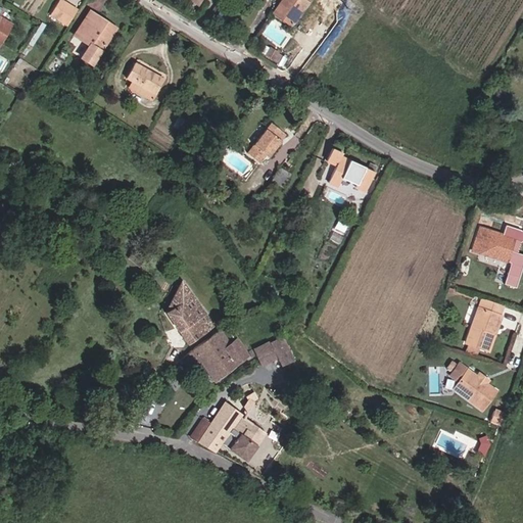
[(278,0),(270,13),(287,25),(303,0),(278,0)]
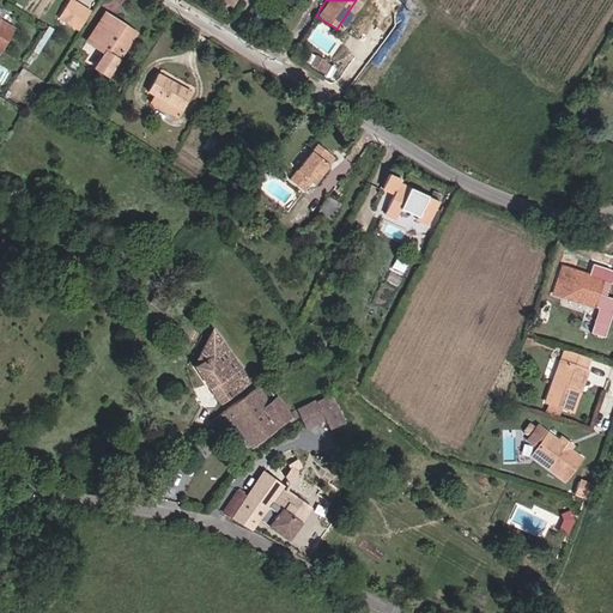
[(64,1),(53,20),(73,31),(84,14),(64,1)]
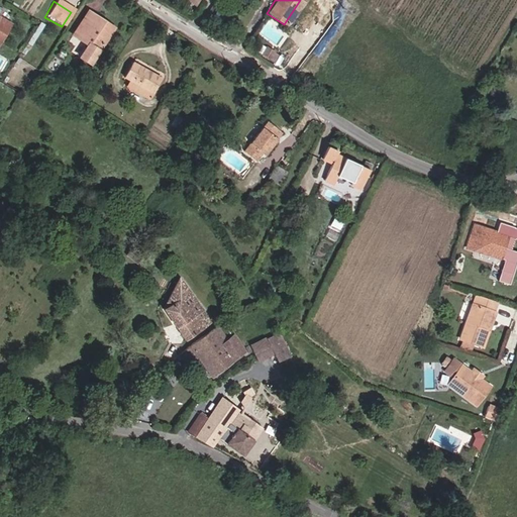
[(96,24),(100,17),(86,9),(71,35),(86,44),(79,56),(89,63),(108,31),(96,24)]
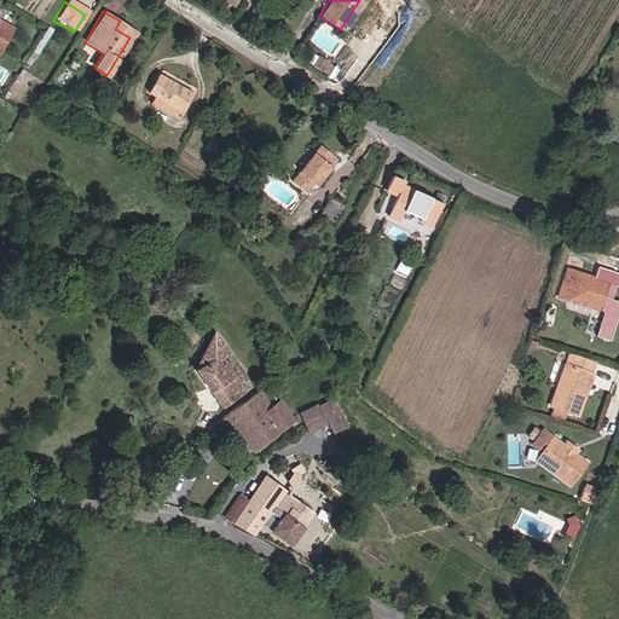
[(0,44),(11,28),(0,21),(0,44)]
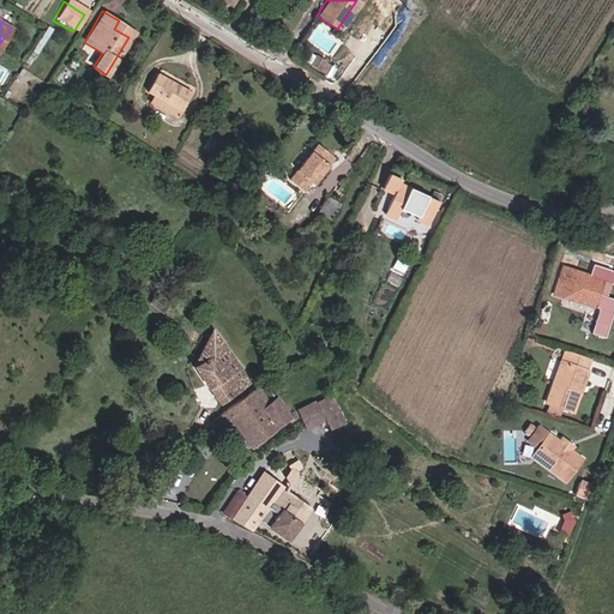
[(114,29),(128,37),(133,29),(119,20),(114,29)]
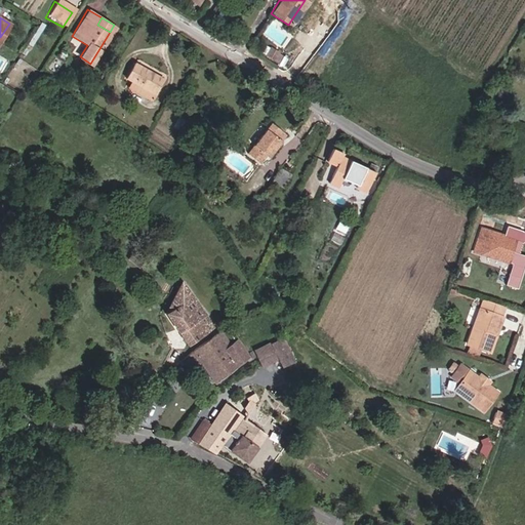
[(127,81),(151,95),(160,81),(130,63),(121,77),(127,81)]
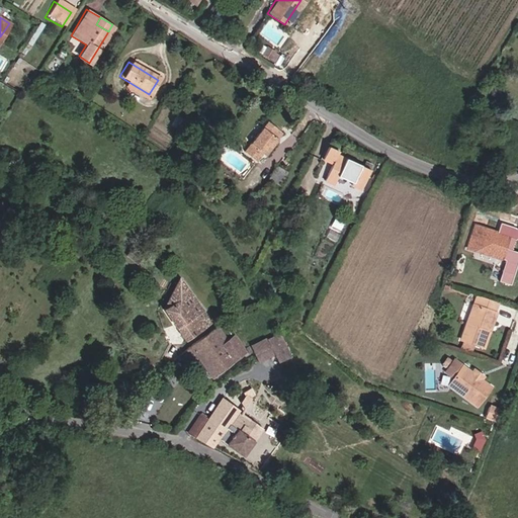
[(145,101),(149,94),(125,80),(121,88),(145,101)]
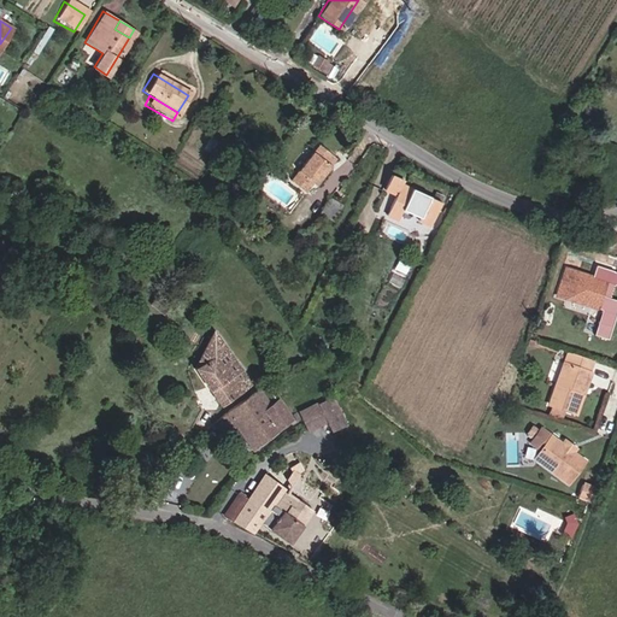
[(322,156),(328,147),(318,140),(288,177),(303,188),(311,178),(313,182),(330,162),(328,160),(322,156)]
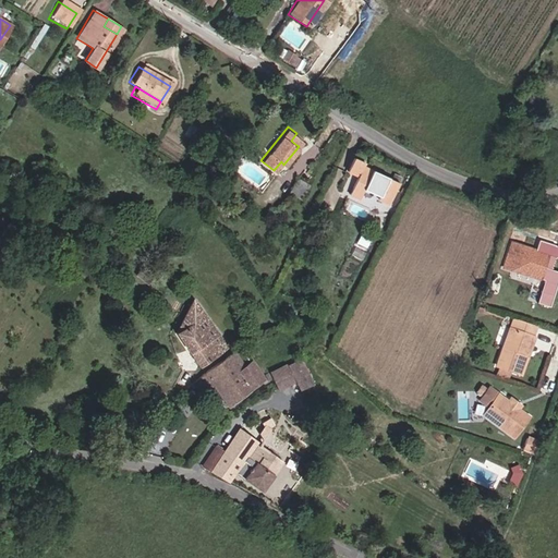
[(144,142),(148,135),(141,130),(136,136),(144,142)]
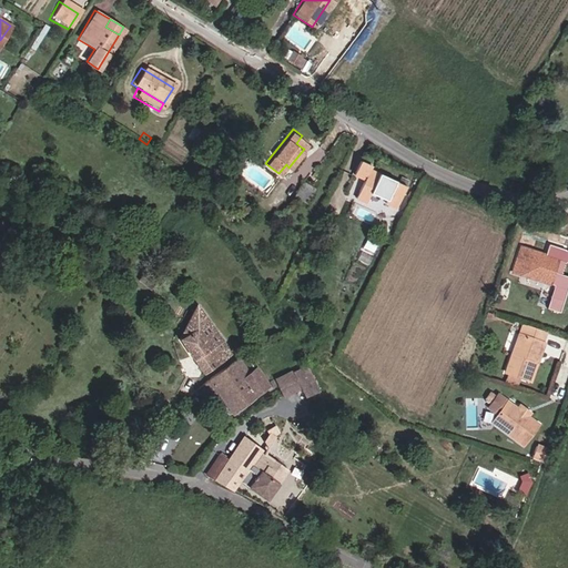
[(307,141),(302,135),(296,143),(302,148),(307,141)]
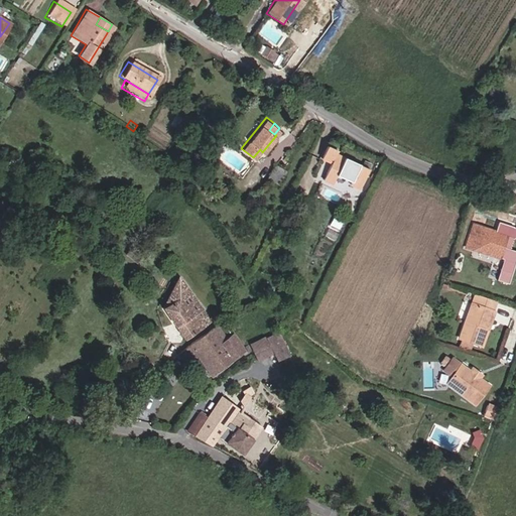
[(352,183),(351,185),(362,190),(371,170),(338,154),(340,150),(328,145),(323,157),(333,162),(325,178),(335,183),(338,176),(352,183)]
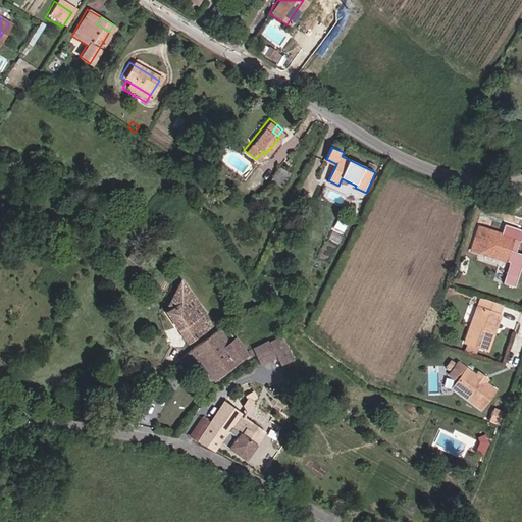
[(275,188),(283,176),(274,170),(266,183),(275,188)]
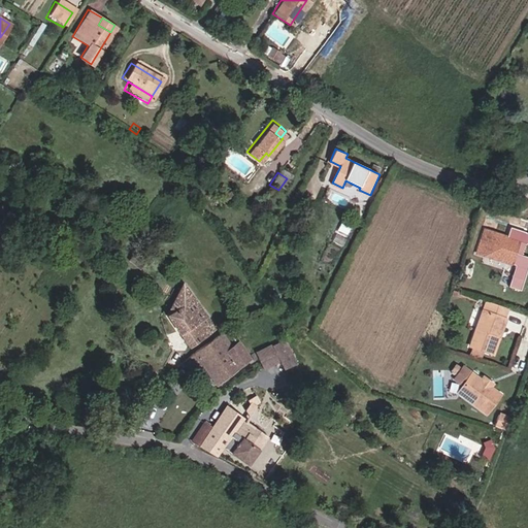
[(228,197),(225,191),(213,197),(217,202),(228,197)]
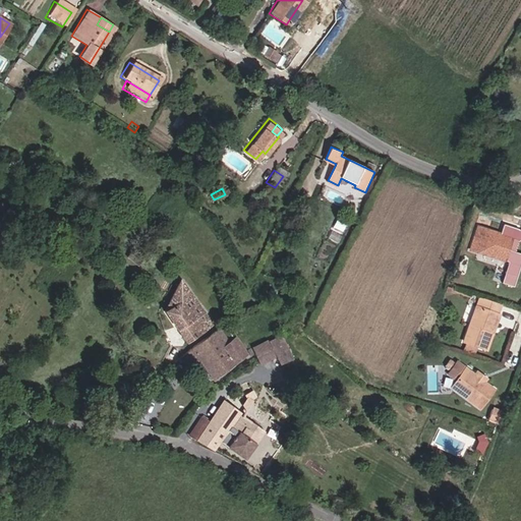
[(477,200),(474,208),(480,210),(483,204),(477,200)]
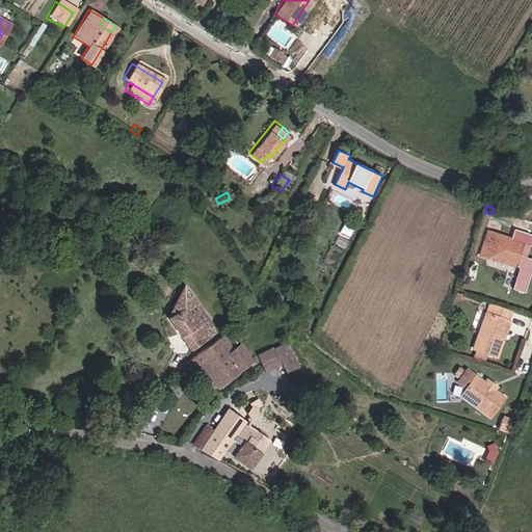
[(512,230),(509,239),(485,232),(478,254),(519,267),(523,254),(520,253),(522,244),(526,245),(529,235),(512,230)]
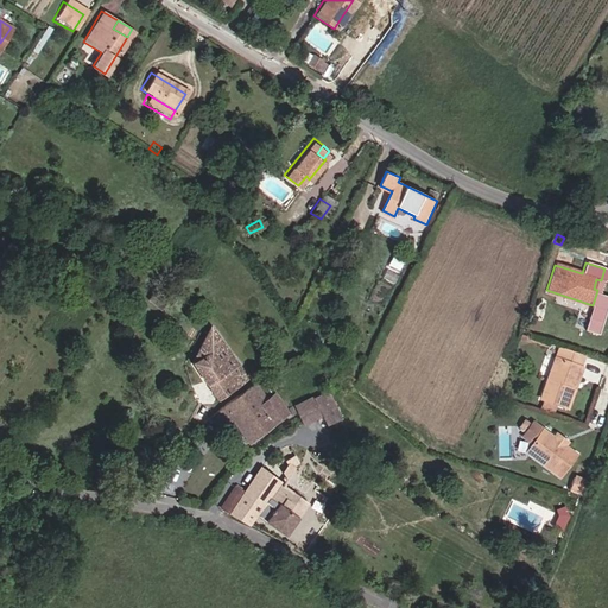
[(252,380),(213,325),(194,363),(219,400),(252,380)]
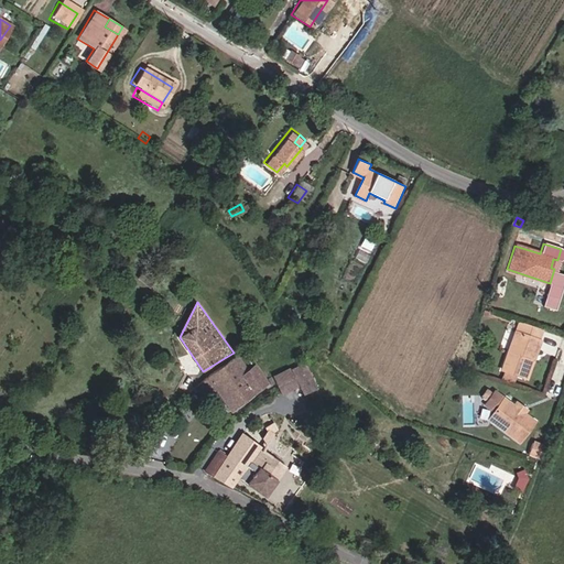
[(530,361),(533,362),(543,333),(519,324),(510,349),(502,371),(523,379),(530,361)]
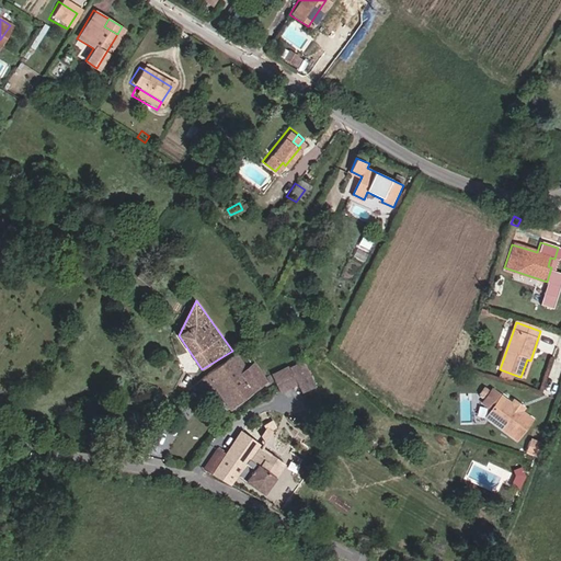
[(261,385),(238,353),(206,375),(195,385),(204,396),(215,388),(231,409),(264,389),(261,385)]
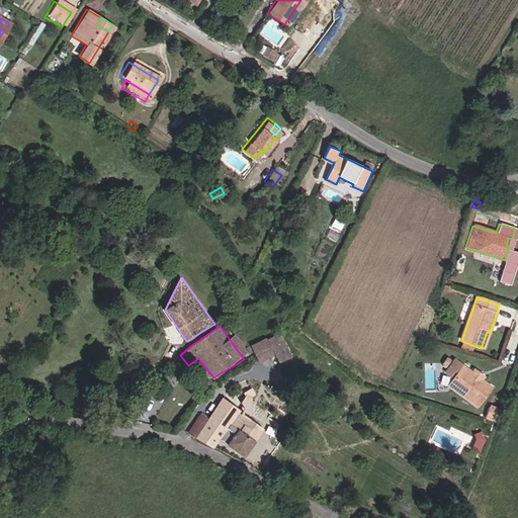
[(284,333),(252,349),(255,356),(259,362),(277,353),(283,362),(296,355),(284,333)]
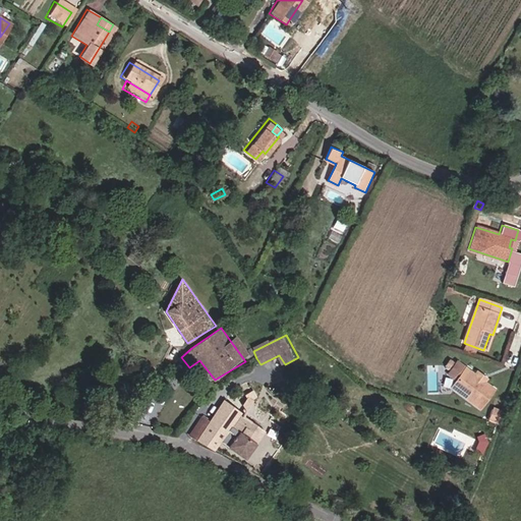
[(476,377),(470,372),(466,378),(458,371),(462,366),(458,363),(450,363),(443,373),(450,379),(446,385),(473,405),(485,389),(473,381),(476,377)]
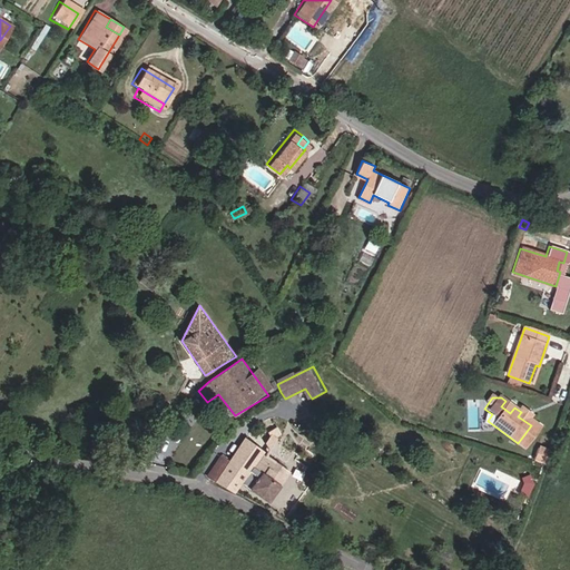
[(514,408),(505,401),(501,406),(510,413),(514,408)]
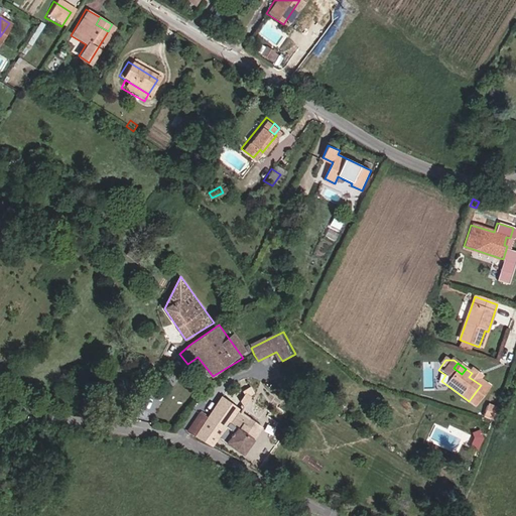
[(208,417),(196,435),(212,443),(214,444),(219,437),(243,455),(262,426),(222,397),(218,404),(208,417)]
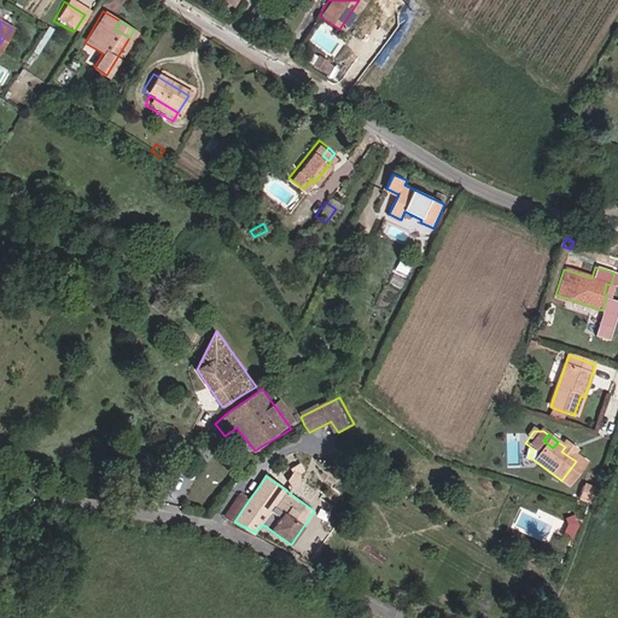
[(578,501),(589,505),(595,488),(587,487),(583,487),(578,501)]
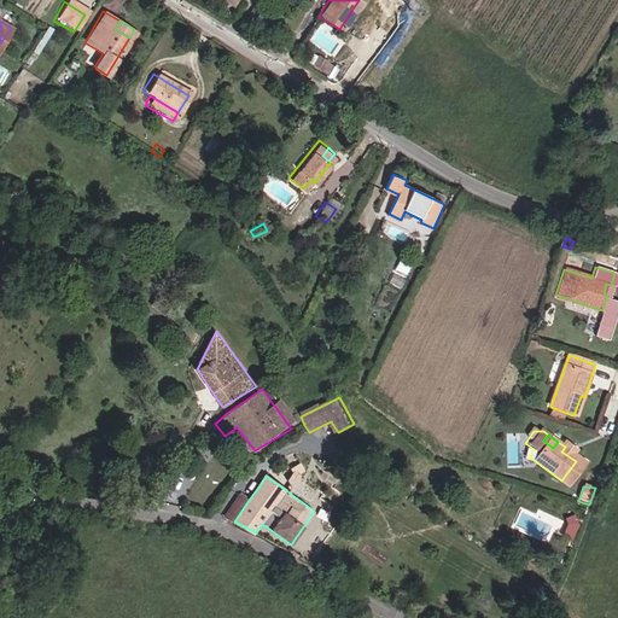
[(225,514),(234,522),(249,500),(239,494),(225,514)]
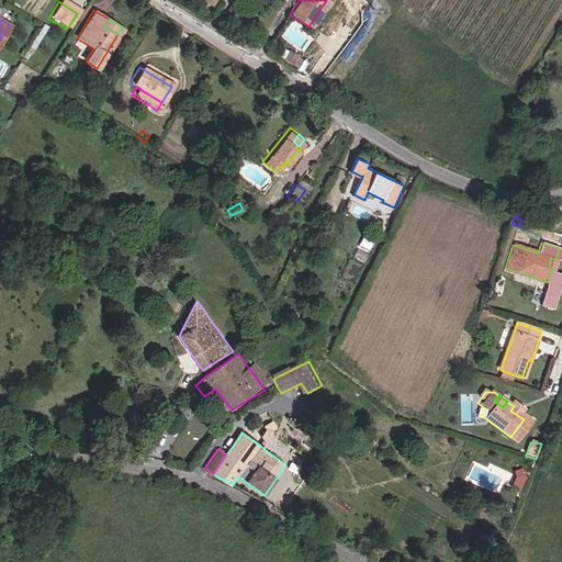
[(521,471),(513,474),(516,480),(513,492),(520,494),(526,480),(521,471)]
